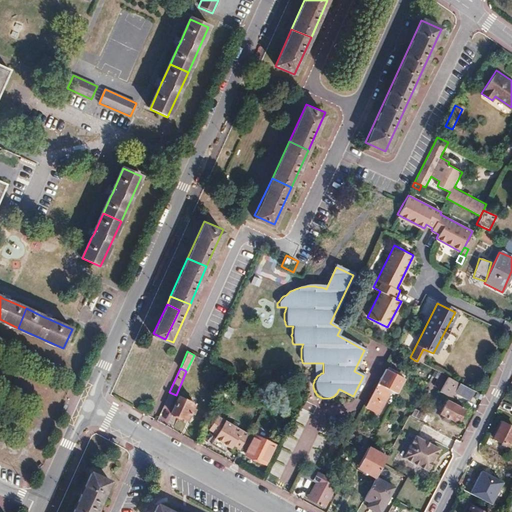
[(395,395),(403,380),(383,369),(364,407),(377,414),(388,392),(395,395)]
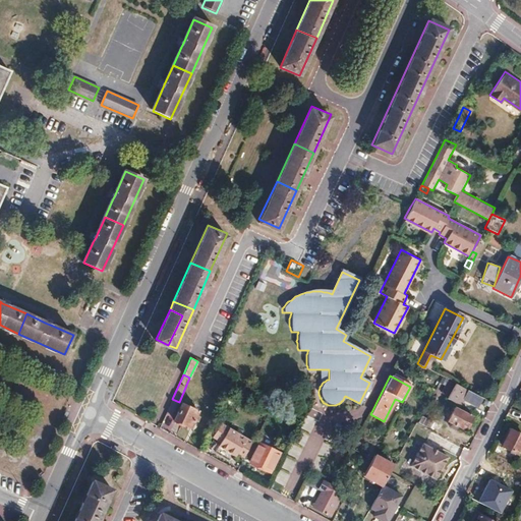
[(447,399),(459,405),(461,399),(475,406),(479,397),(455,384),(447,399)]
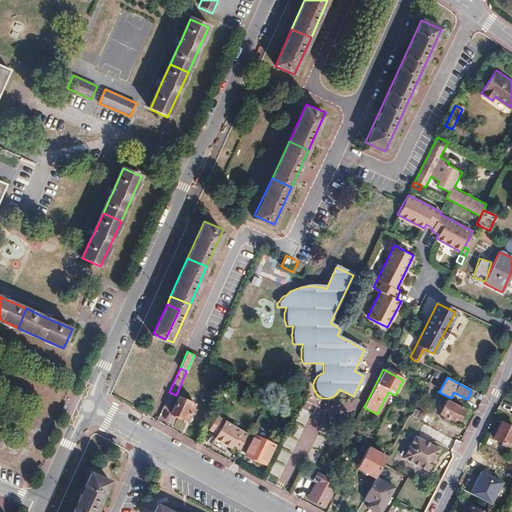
[(193,404),(177,397),(170,414),(178,417),(178,416),(186,420),(189,413),(193,414),(196,409),(192,407),(193,404)]
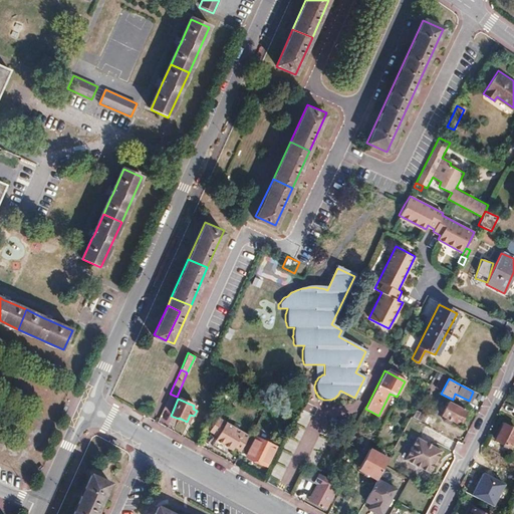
[(466,411),(448,402),(441,416),(459,425),(466,411)]
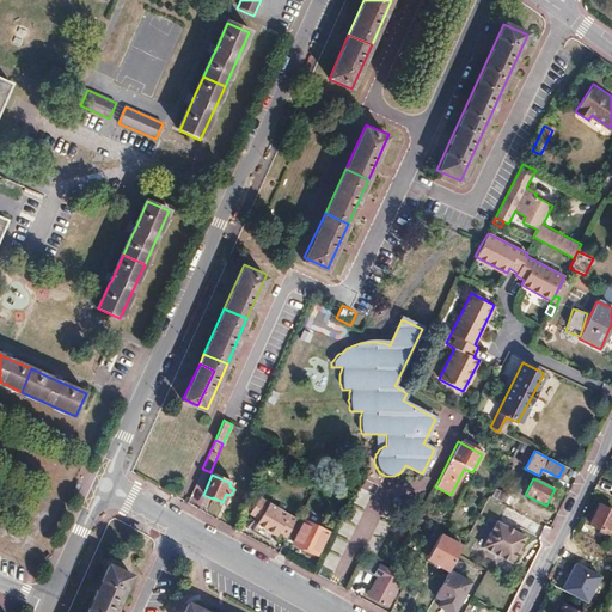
[(276,537),(279,534),(286,538),(294,519),(258,497),(250,514),(259,520),(257,525),(276,537)]
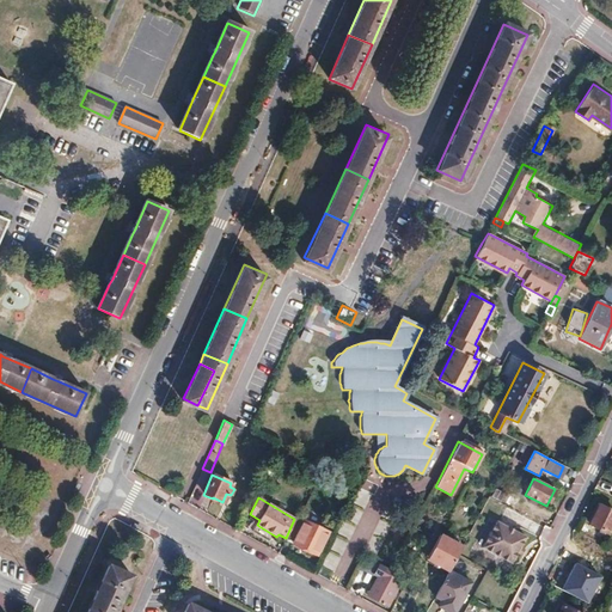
[(591,524),(609,533),(611,525),(611,512),(599,506),(591,524)]
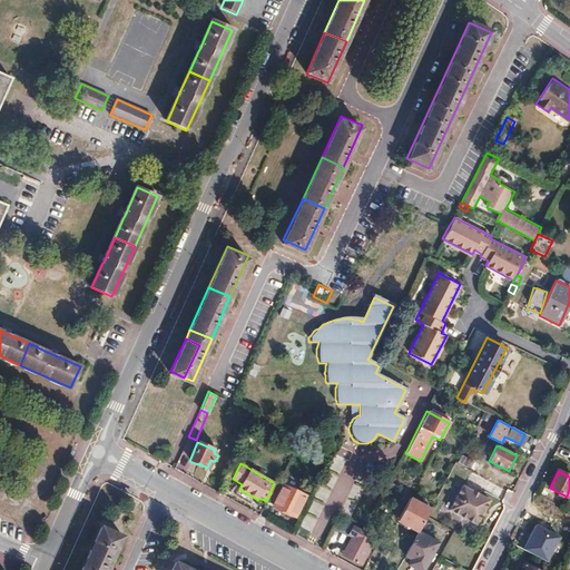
[(283,483),(282,484),(278,483),(275,482),(274,483),(266,501),(265,502),(295,517),(305,494),(283,483)]
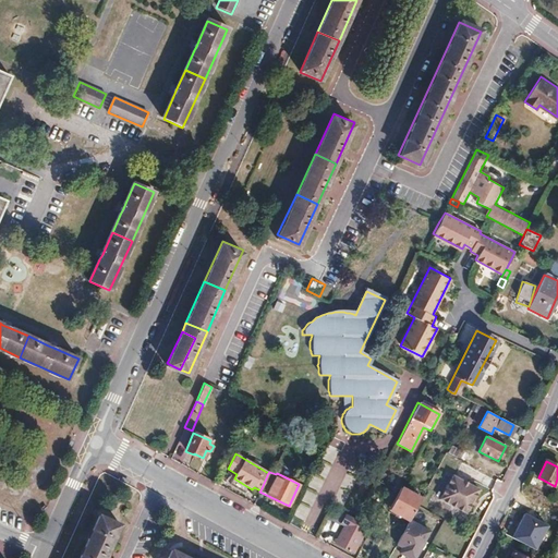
[(478,489),(451,475),(438,499),(465,512),(471,504),(473,498),(478,489)]
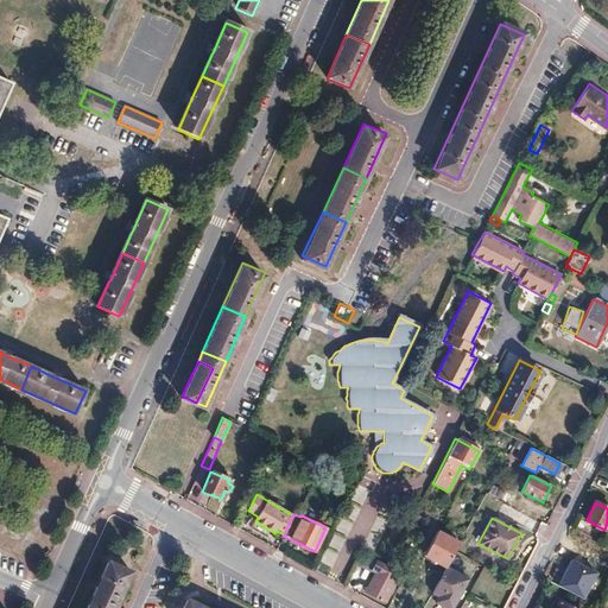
[(423,557),(437,565),(444,569),(445,568),(455,551),(458,544),(436,532),(423,557)]
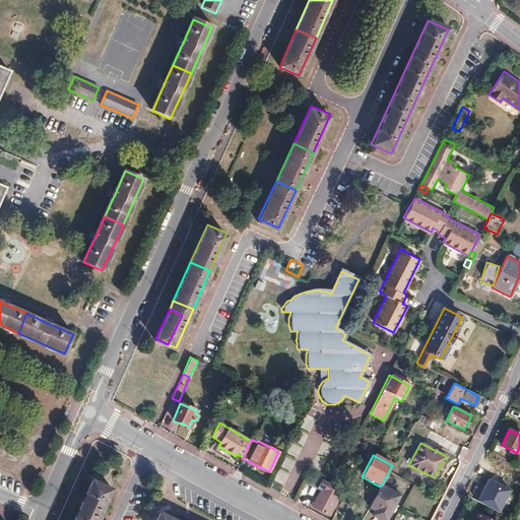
[(96,519),(112,486),(93,477),(73,519),(96,519)]
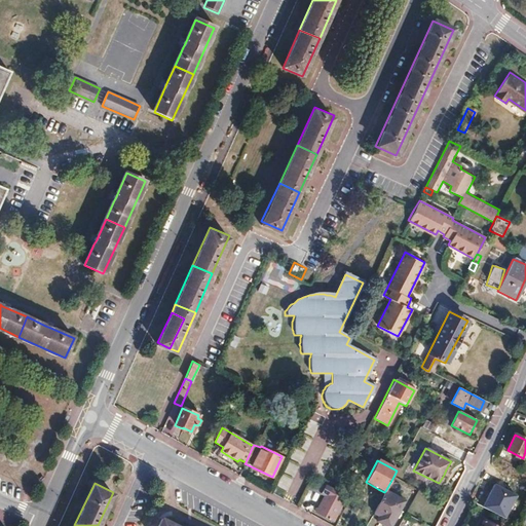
[(519,495),(495,483),(484,506),(506,519),(519,495)]
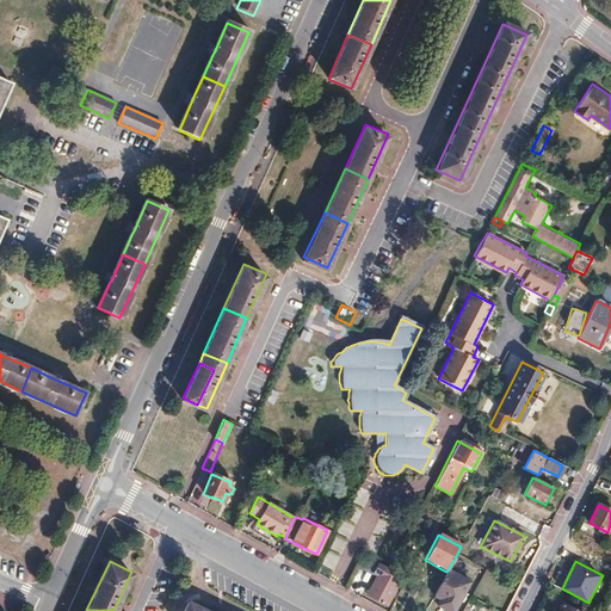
[(392,579),(395,573),(390,571),(377,563),(371,574),(375,576),(365,596),(384,605),(397,581),(392,579)]
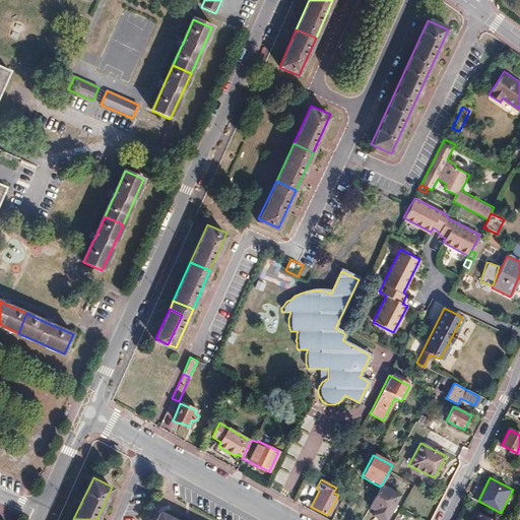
[(381,519),(385,519),(399,495),(381,485),(380,486),(370,507),(375,510),(372,515),(381,519)]
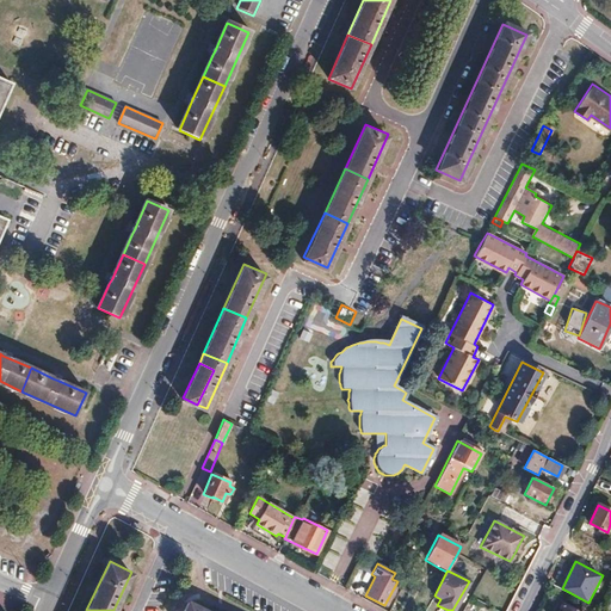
[(211,610),(189,599),(183,610),(211,610)]
